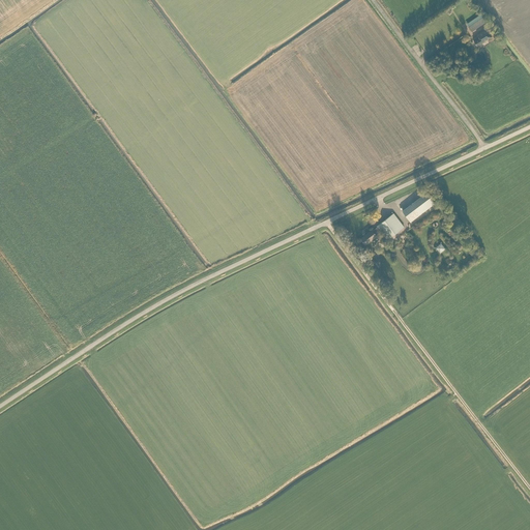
[(472,31),(486,22),(481,18),(468,27),(472,31)]
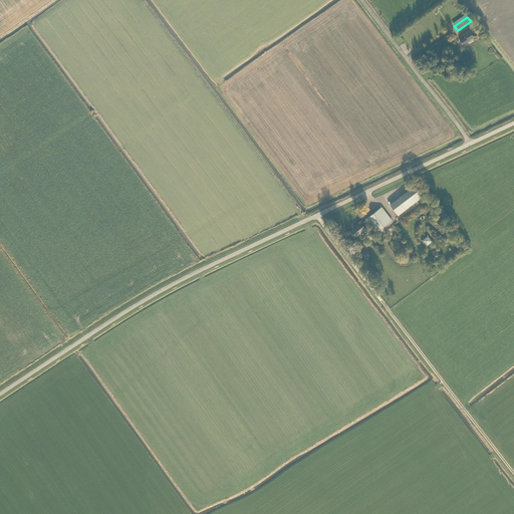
[(465,35),(459,38),(463,45),(476,37),(478,36),(480,39),(484,36),(480,29),(479,28),(475,30),(475,31),(474,31),(474,30),(473,29),(464,34),(465,35)]
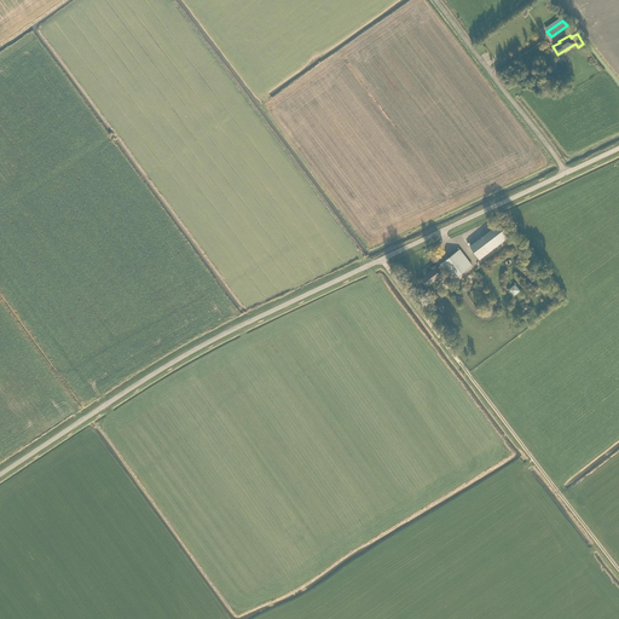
[(509,237),(499,224),(470,247),(480,259),(509,237)]
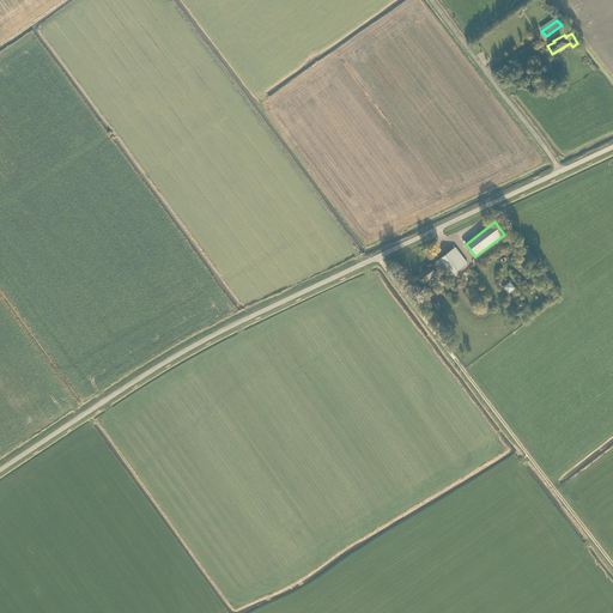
[(449,278),(468,263),(456,247),(436,261),(437,263),(431,267),(430,266),(417,275),(423,284),(436,274),(436,273),(442,268),(449,278)]
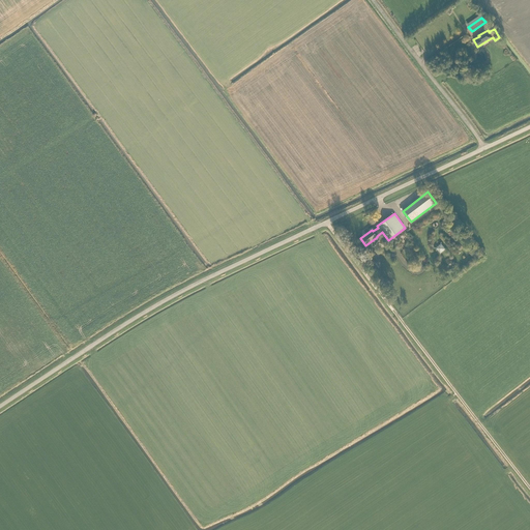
[(441,243),(435,247),(440,254),(445,248),(441,243)]
